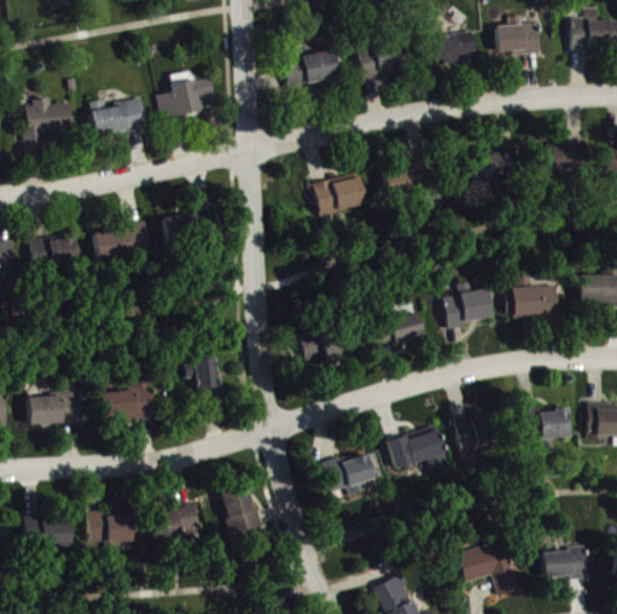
[(616,21),(598,21),(598,7),(585,7),(585,17),(574,17),(572,51),(588,51),(588,46),(616,46),(616,21)]
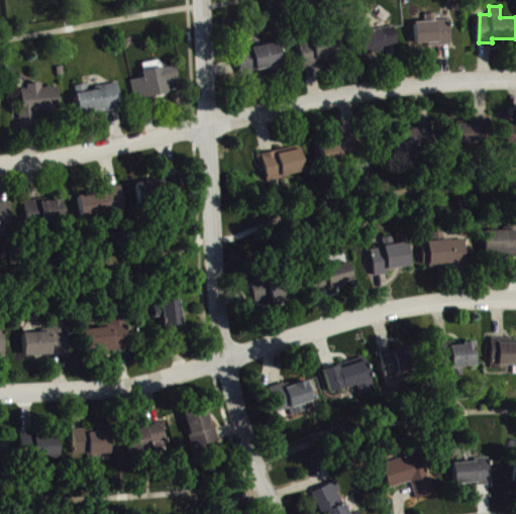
[(416,21),(417,44),(452,43),(451,19),(436,19),(436,13),(426,13),(426,21),(416,21)]
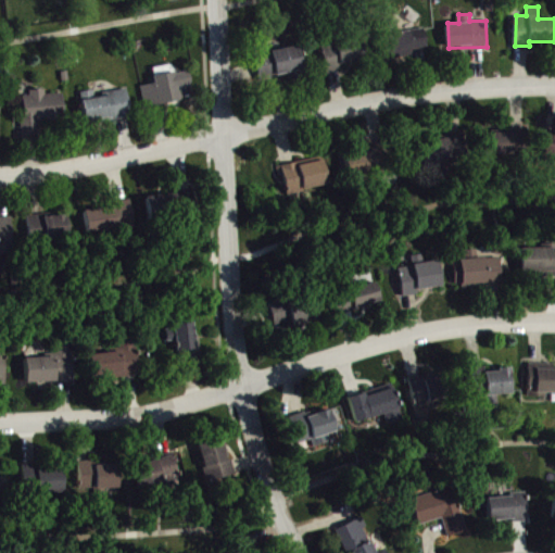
[(429,51),(426,27),(382,34),(386,57),(429,51)]
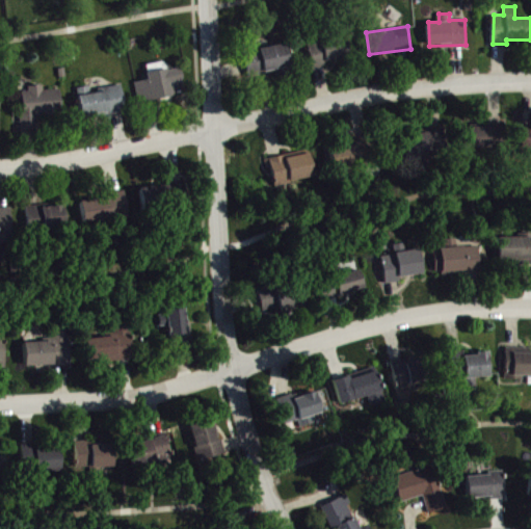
[(349,56),(346,34),(307,40),(311,70),(328,67),(327,59),(349,56)]
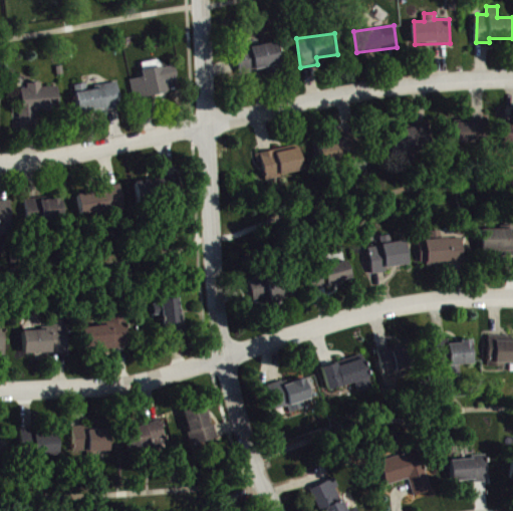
[(282,64),(277,41),(250,46),(249,40),(234,43),(240,72),(282,64)]
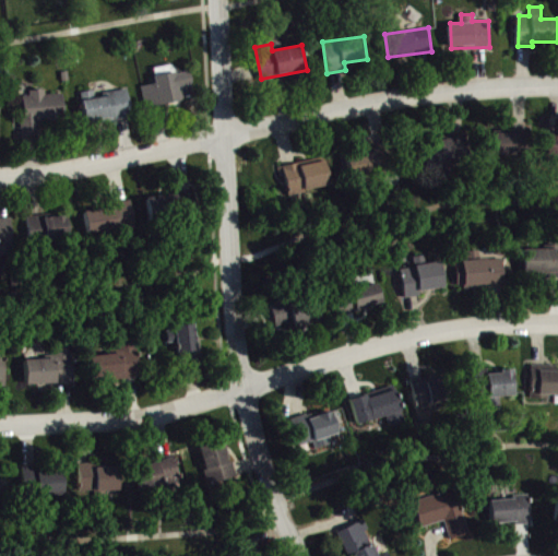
[(194,98),(191,70),(155,75),(156,83),(143,84),(146,105),(194,98)]
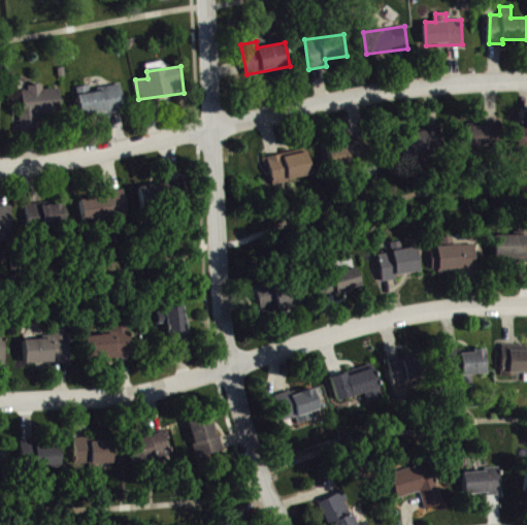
[(61,88),(43,89),(43,87),(22,87),(23,129),(39,128),(38,113),(62,112),(61,88)]
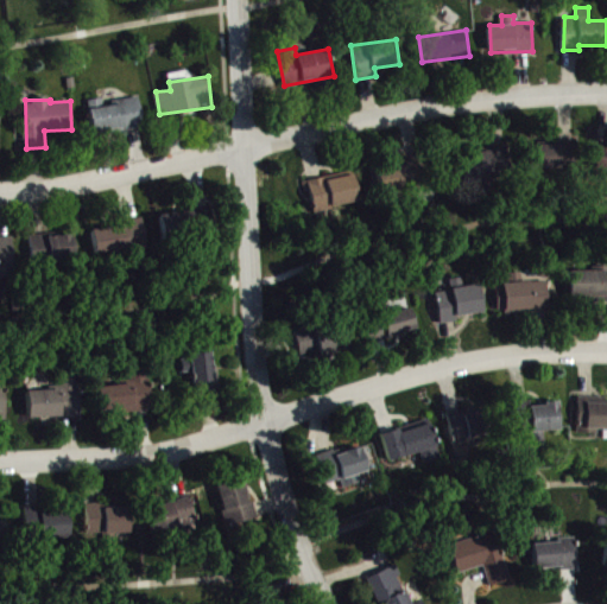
[(92,132),(143,129),(141,102),(90,105),(92,132)]
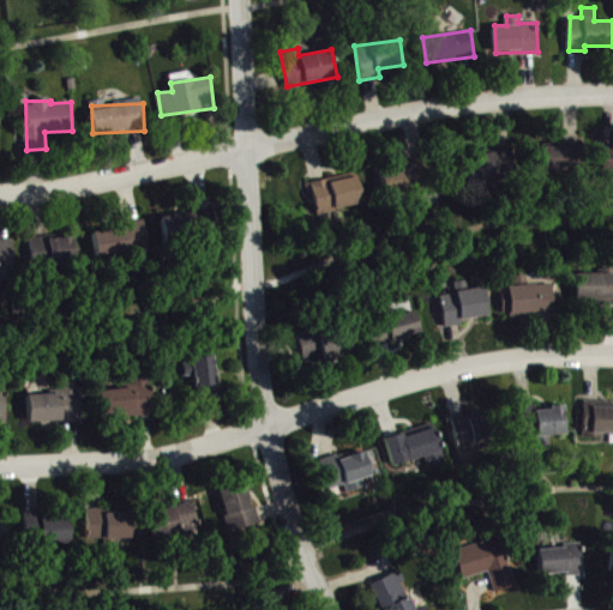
[(586,140),(569,140),(568,167),(586,167),(586,140)]
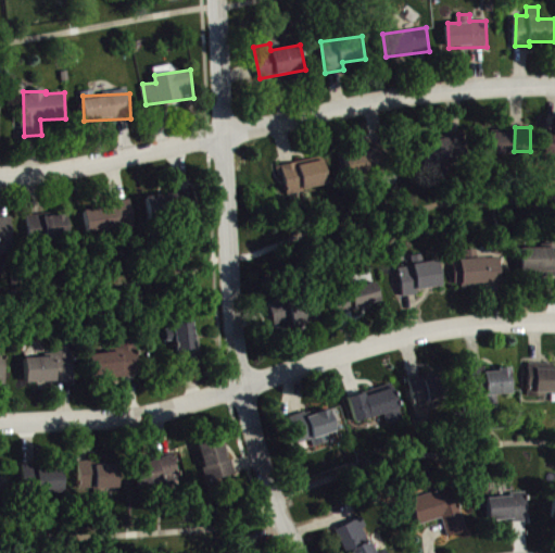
[(419,141),(424,164),(469,155),(465,132),(419,141)]
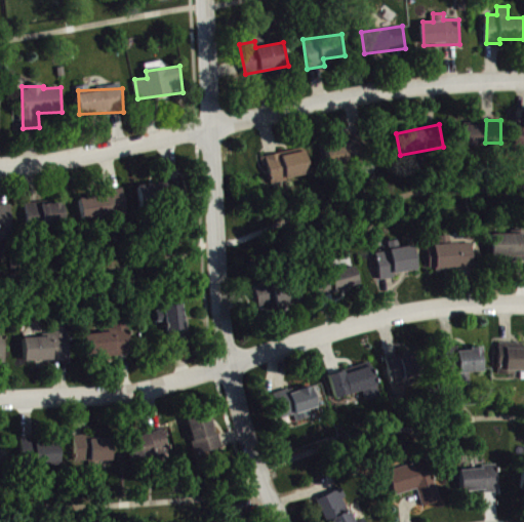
[(483,145),(484,125),(456,124),(455,144),(483,145)]
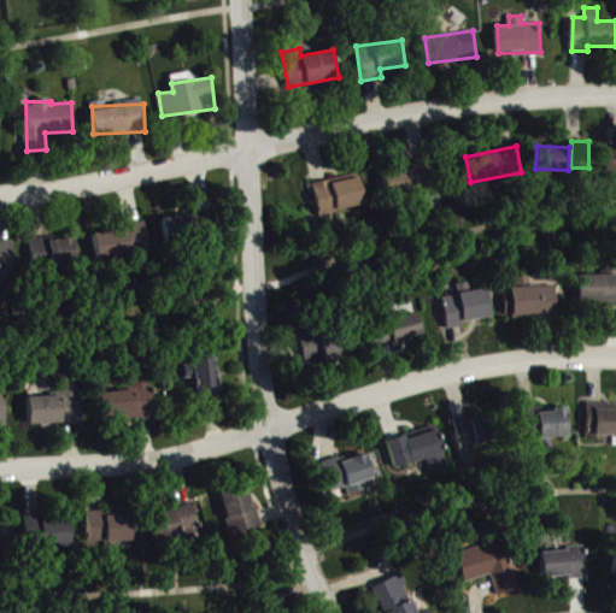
[(385,171),(388,195),(420,192),(416,161),(402,164),(403,169),(385,171)]
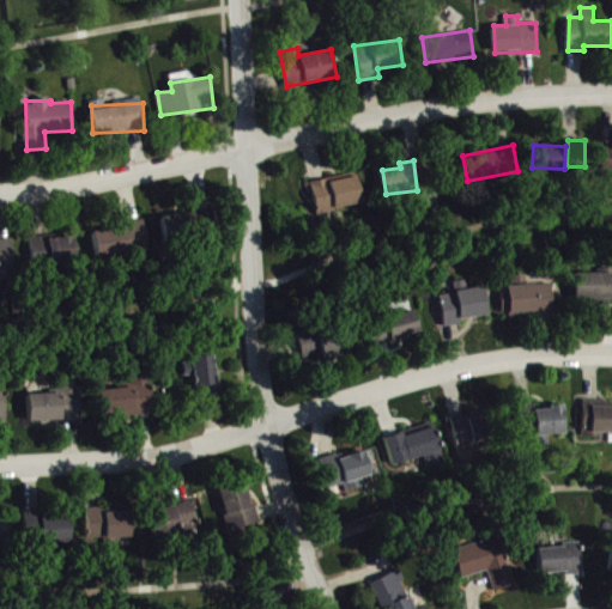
[(307,182),(309,193),(314,193),(317,211),(363,203),(357,174),(307,182)]
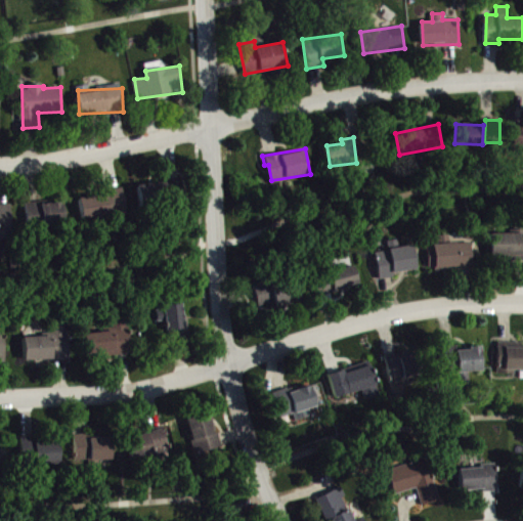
[(139,183),(141,204),(184,200),(182,179),(139,183)]
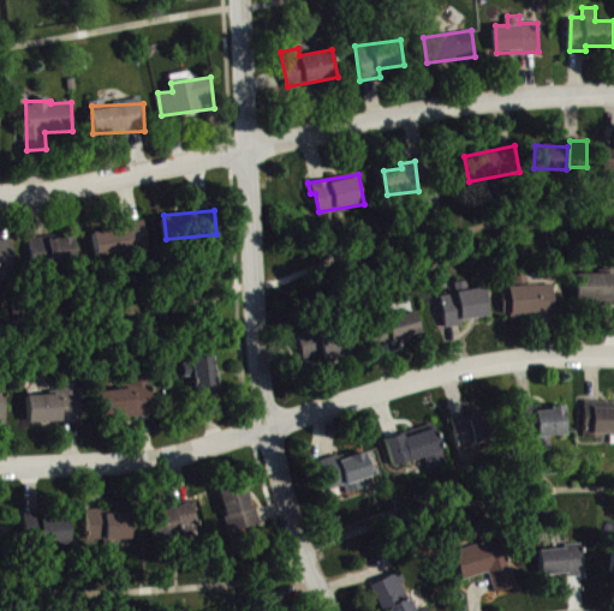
[(97,257),(133,252),(135,263),(151,261),(147,222),(94,229),(97,257)]
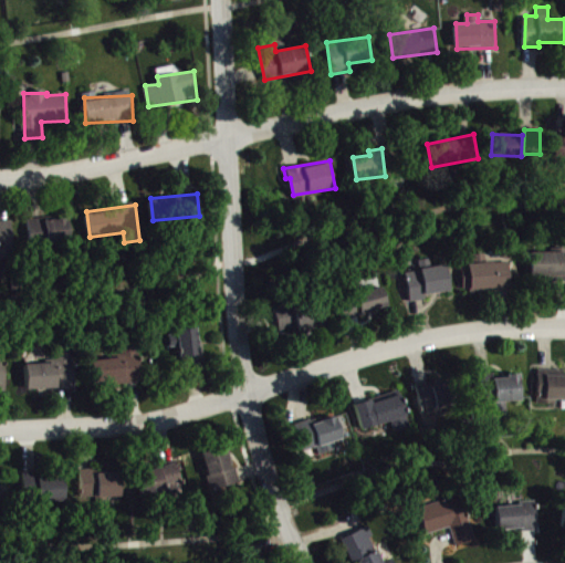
[(70,217),(31,219),(32,243),(71,241),(70,217)]
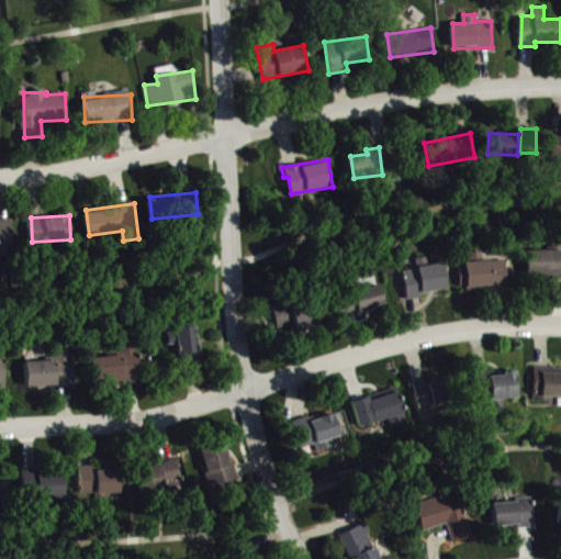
[(0,256),(13,256),(12,221),(0,221),(0,256)]
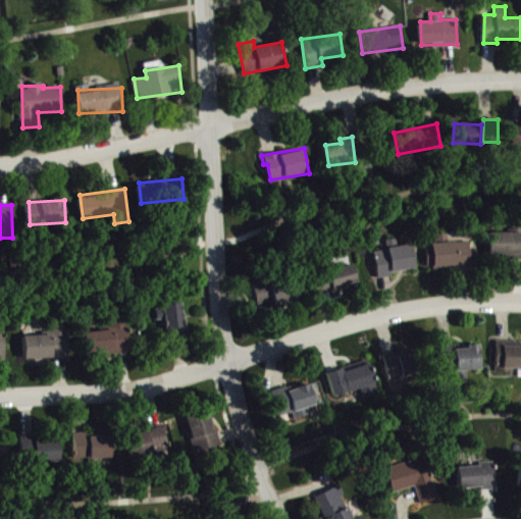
[(519,231),(489,232),(489,256),(520,256),(519,231)]
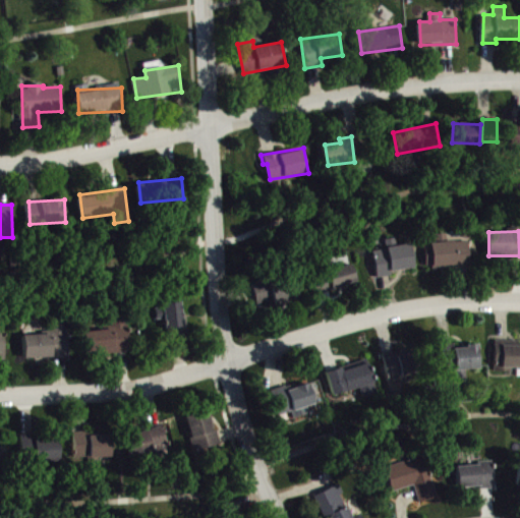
[(425,243),(426,267),(470,266),(470,240),(447,241),(447,233),(436,233),(437,243),(425,243)]
